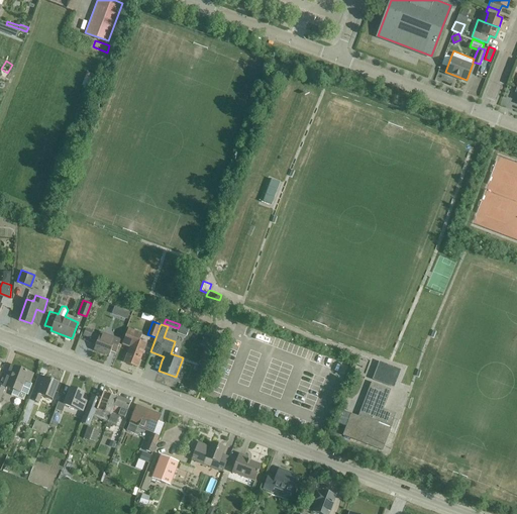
[(85,326),(83,333),(90,336),(92,329),(87,327),(85,326)]
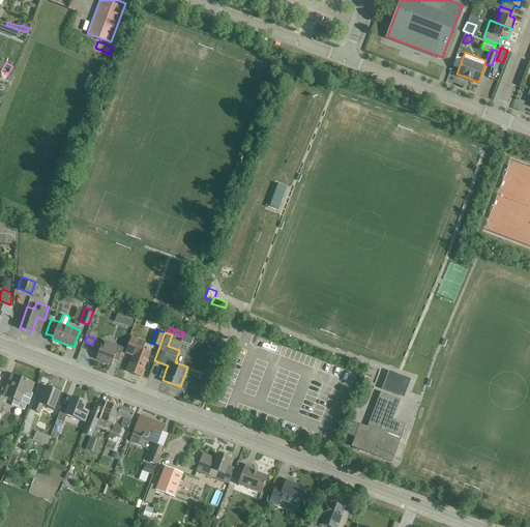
[(127,370),(140,374),(149,351),(143,349),(146,341),(130,335),(125,350),(134,353),(127,370)]
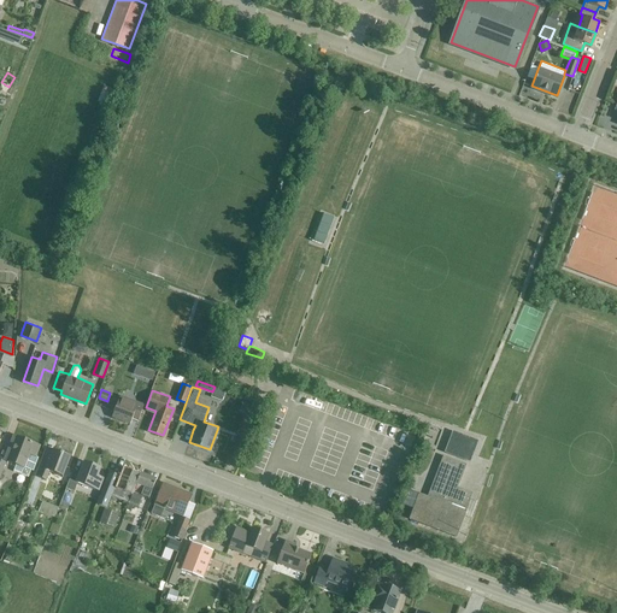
[(145,404),(121,394),(117,405),(116,404),(111,416),(129,423),(131,416),(139,419),(145,404)]
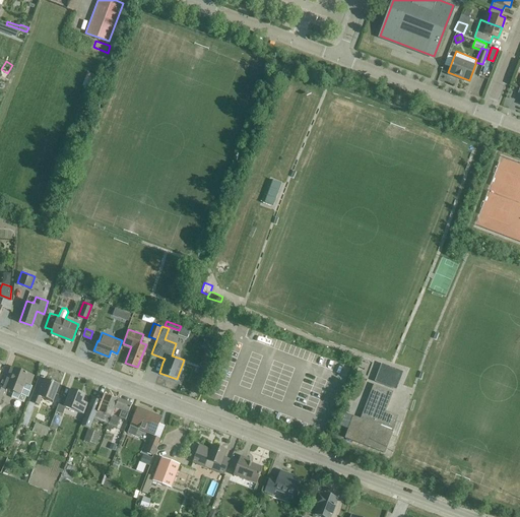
[(201,344),(207,346),(209,338),(204,336),(201,344)]
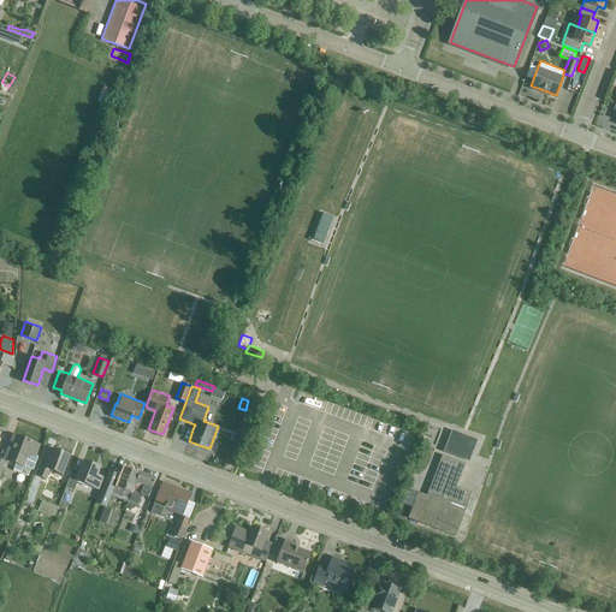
[(444,450),(466,457),(473,440),(451,432),(444,450)]
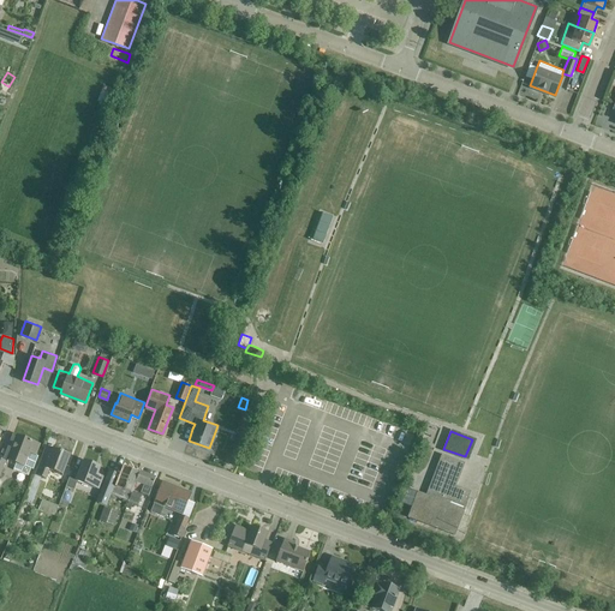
[(37,454),(36,454),(40,443),(18,435),(9,457),(18,462),(16,468),(29,474),(37,454)]
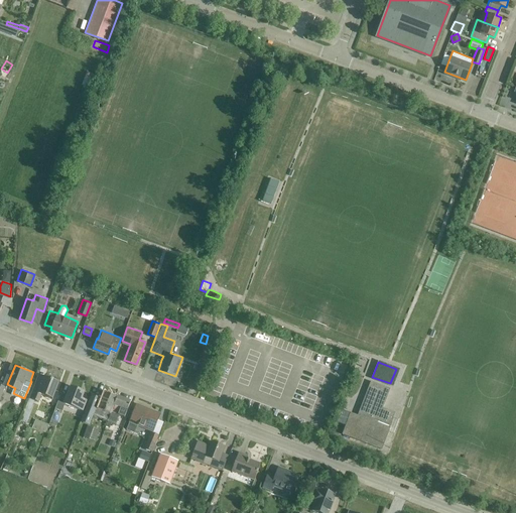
[(37,379),(29,398),(34,399),(39,402),(42,394),(52,398),(59,382),(45,377),(43,381),(37,379)]
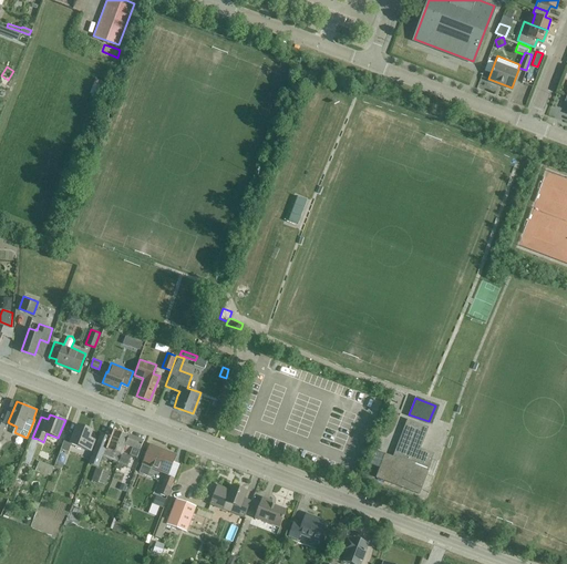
[(428,426),(408,418),(406,419),(405,422),(406,422),(404,427),(401,434),(399,441),(393,455),(394,455),(393,460),(392,461),(387,459),(383,467),(380,465),(377,475),(419,492),(428,469),(426,469),(433,452),(420,447),(422,441),(424,434),(428,426)]
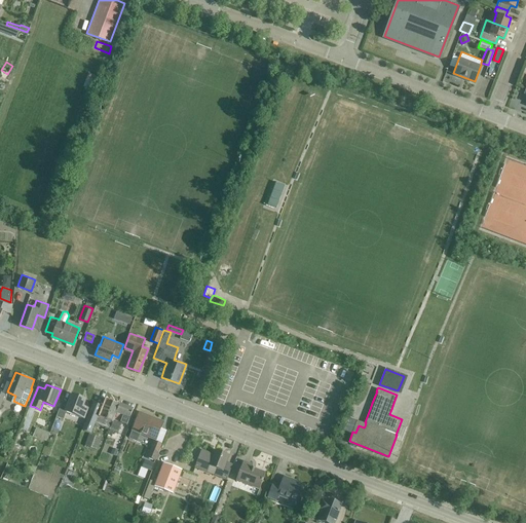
[(63,400),(57,416),(65,419),(68,411),(85,417),(88,408),(84,407),(86,400),(72,395),(69,402),(63,400)]
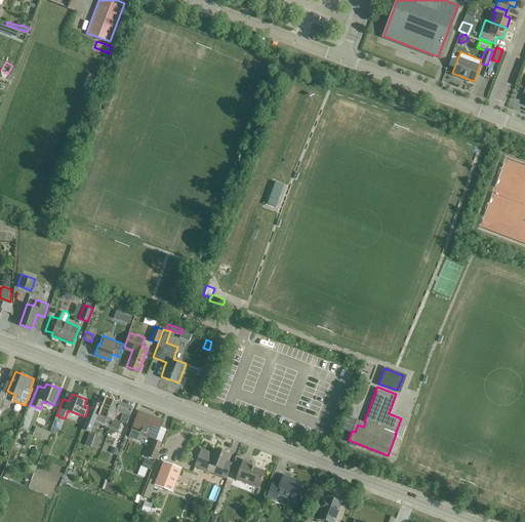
[(85,416),(81,426),(90,430),(95,414),(106,417),(104,425),(110,427),(119,401),(104,396),(99,405),(90,402),(88,407),(85,416)]
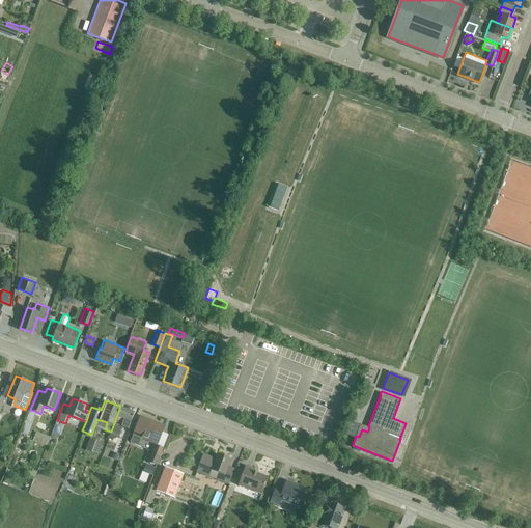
[(134,411),(120,406),(111,432),(114,433),(119,435),(122,425),(128,427),(134,411)]
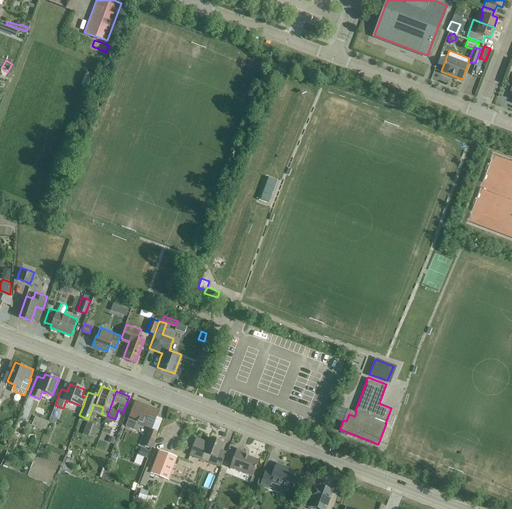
[(135,400),(129,416),(128,416),(125,424),(133,427),(136,419),(152,426),(158,410),(135,400)]
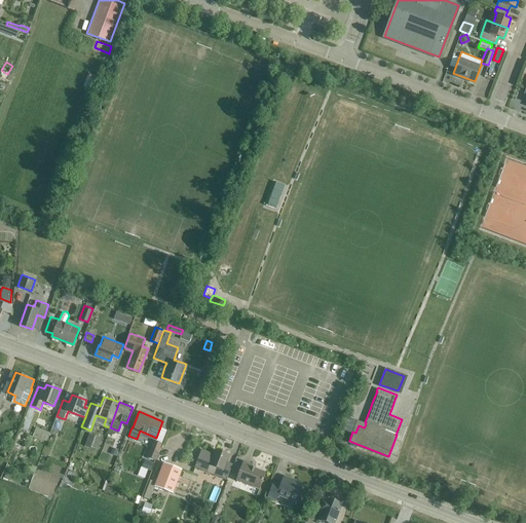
[(36,424),(33,434),(47,440),(50,432),(51,430),(36,424)]
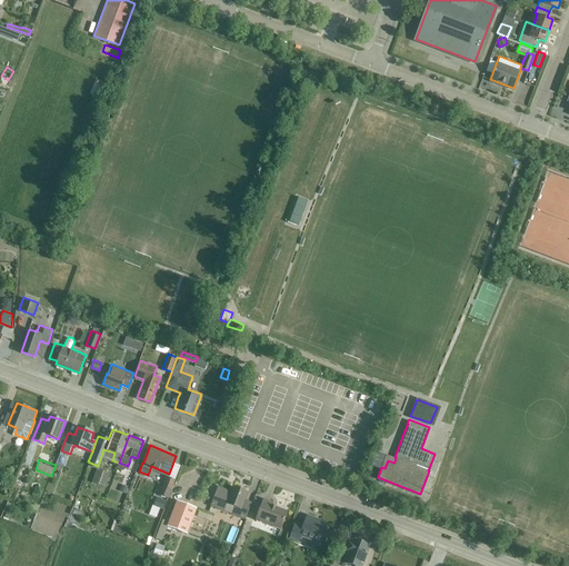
[(105,485),(110,470),(96,465),(90,479),(105,485)]
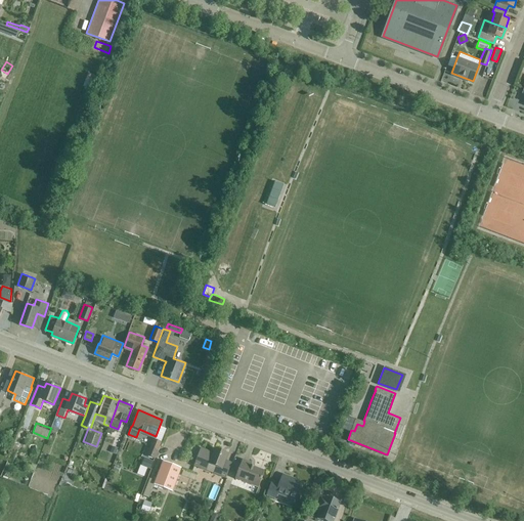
[(154,458),(161,440),(154,437),(146,454),(154,458)]
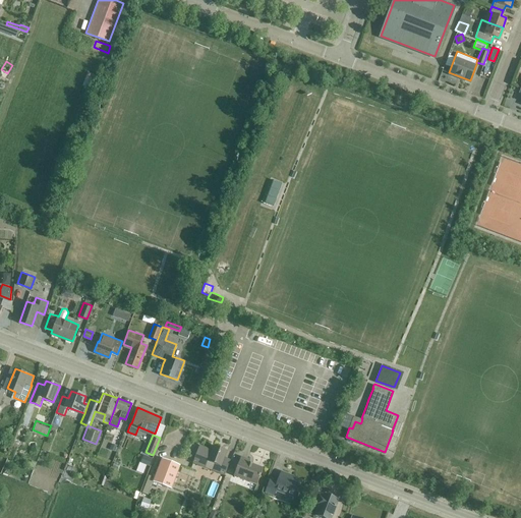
[(208,460),(215,463),(213,469),(224,473),(230,458),(224,456),(226,450),(213,445),(212,449),(199,445),(193,462),(206,466),(208,460)]
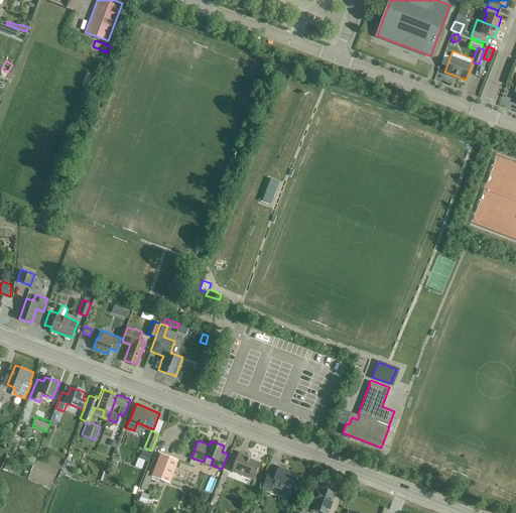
[(144,450),(140,458),(147,461),(151,453),(144,450)]
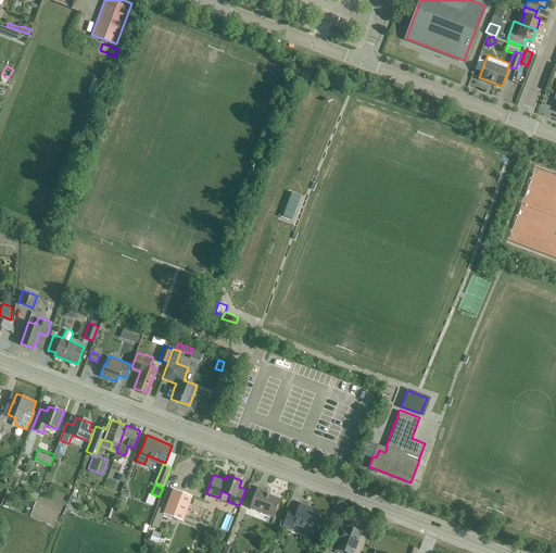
[(257,487),(250,507),(274,517),(281,500),(265,493),(266,490),(257,487)]
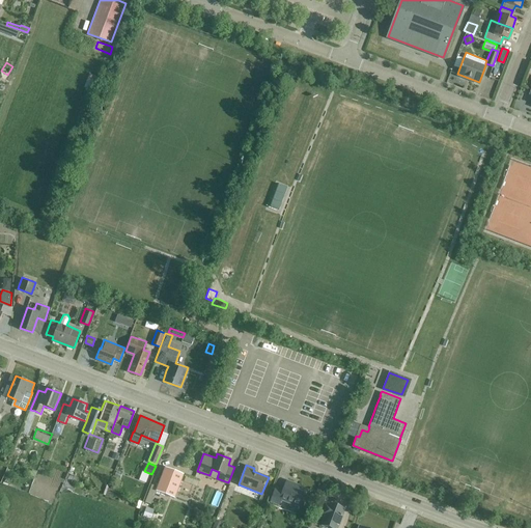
[(165,466),(156,489),(174,496),(177,490),(184,473),(165,466)]
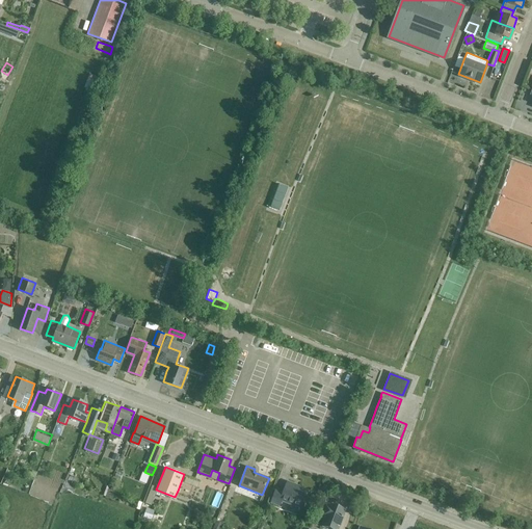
[(276,487),(270,501),(280,504),(281,499),(301,507),(308,491),(294,485),(295,483),(287,480),(284,490),(276,487)]
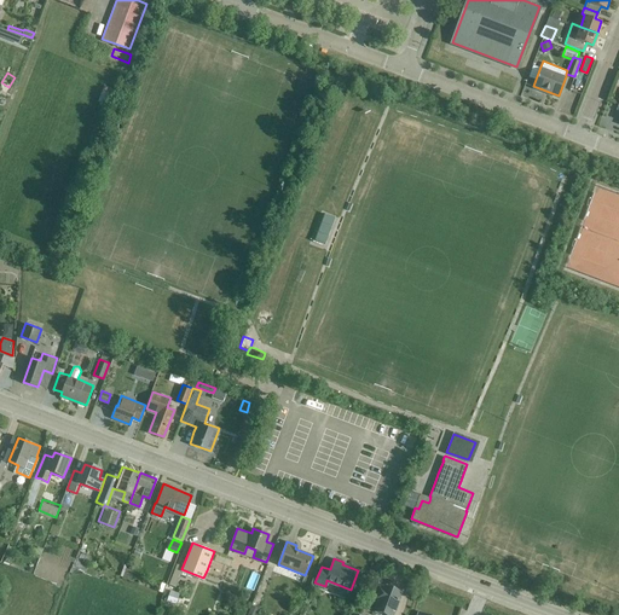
[(258,586),(261,568),(248,564),(243,582),(258,586)]
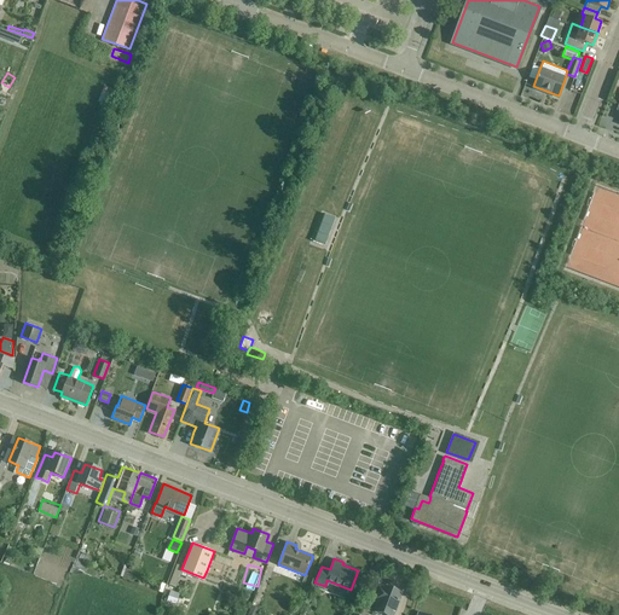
[(371,601),(377,603),(375,610),(386,614),(392,614),(394,610),(395,611),(398,603),(401,592),(400,592),(401,590),(393,586),(392,589),(385,586),(377,584),(371,601)]
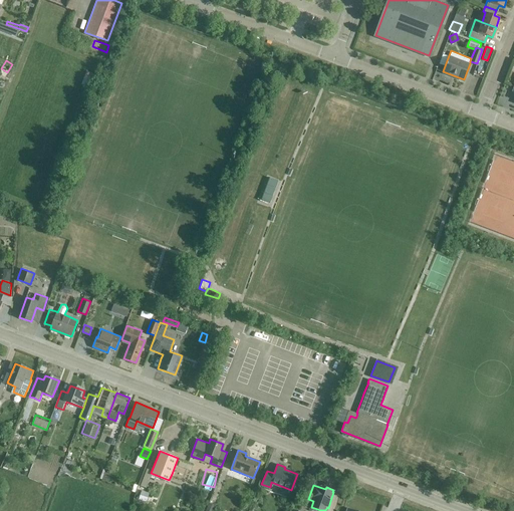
[(146,500),(149,493),(141,490),(139,498),(146,500)]
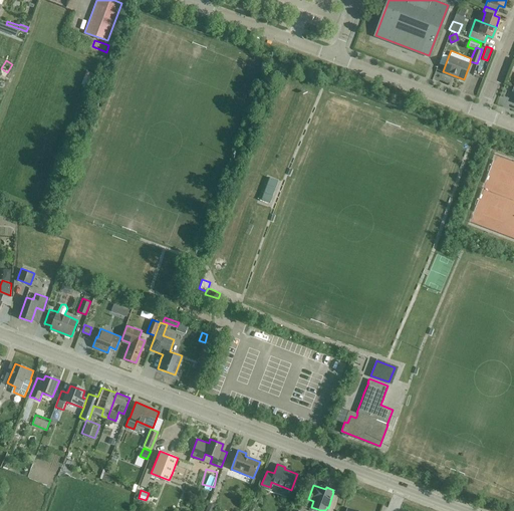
[(207,508),(206,510),(211,510),(212,510),(213,510),(215,504),(210,502),(207,508)]
